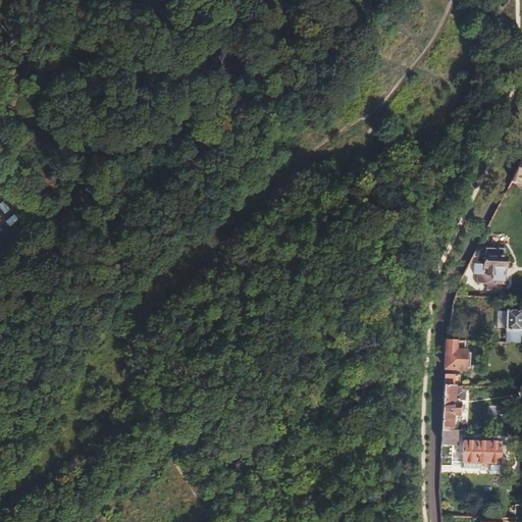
[(521,185),(521,163),(519,163),(514,174),(511,181),(521,185)]
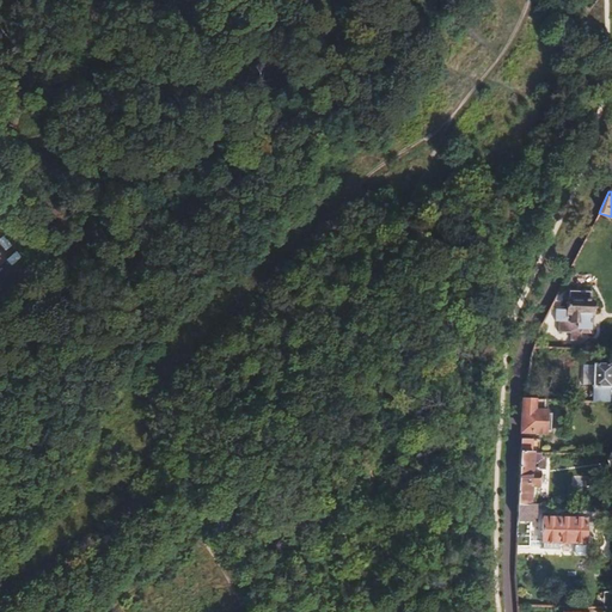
[(570,291),(569,299),(591,300),(591,291),(570,291)]
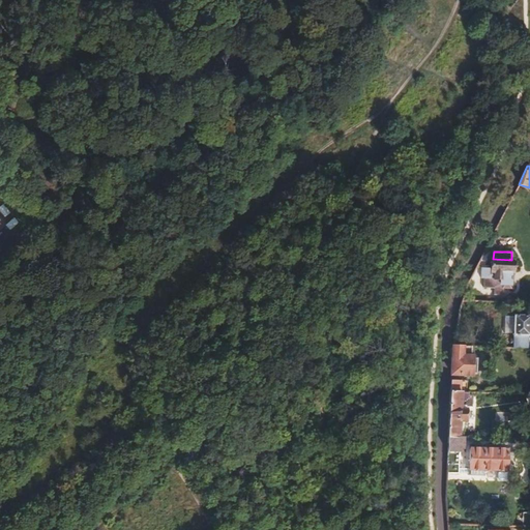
[(511,260),(493,259),(492,259),(491,270),(484,270),(483,287),(494,287),(494,293),(503,294),(503,288),(511,288),(512,272),(513,271),(513,260),(511,260)]
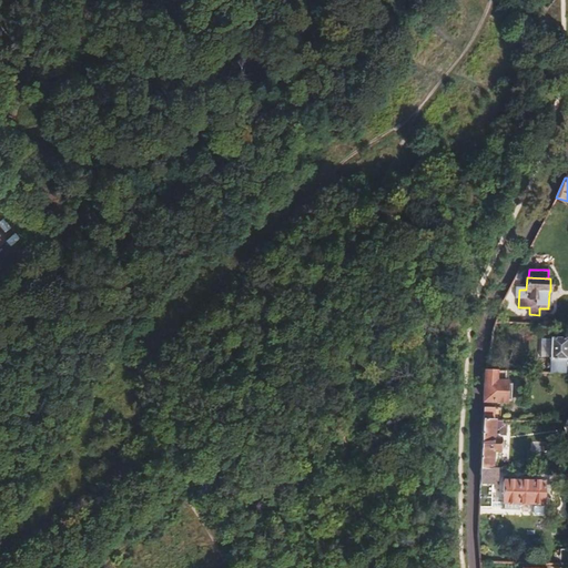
[(567,338),(550,337),(549,373),(567,373),(567,364),(567,344),(567,338)]
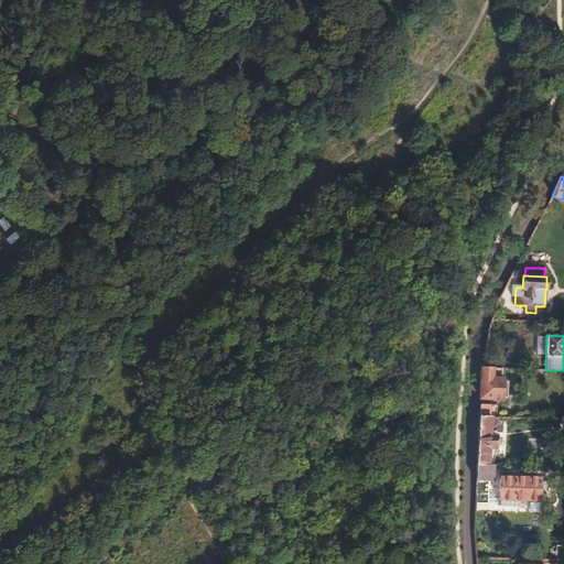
[(501,368),(483,367),(480,375),(480,393),(488,393),(489,394),(502,396),(503,375),(501,375),(501,368)]
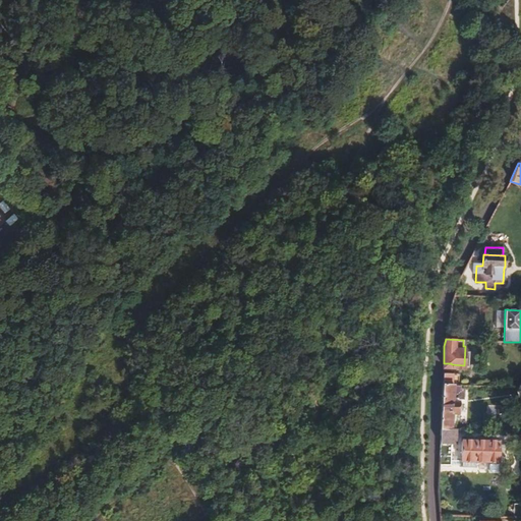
[(454,384),(461,384),(461,381),(458,381),(458,375),(456,375),(456,372),(443,371),(443,383),(454,384)]
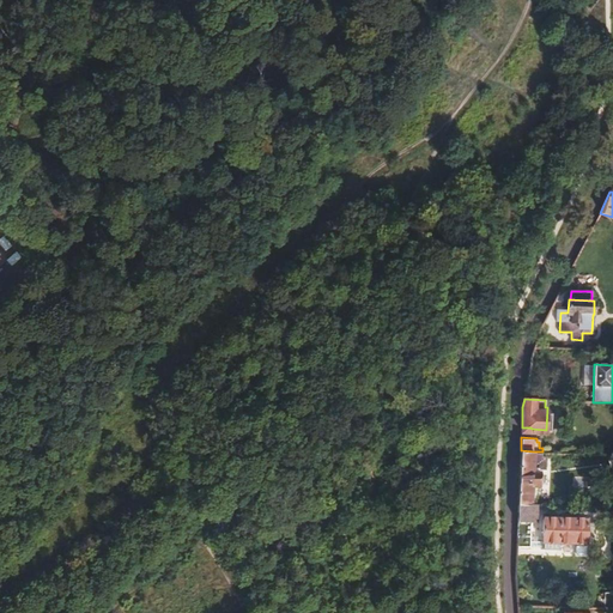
[(533,472),(534,451),(521,450),(519,504),(534,504),(534,501),(530,501),(532,485),(539,485),(540,472),(533,472)]
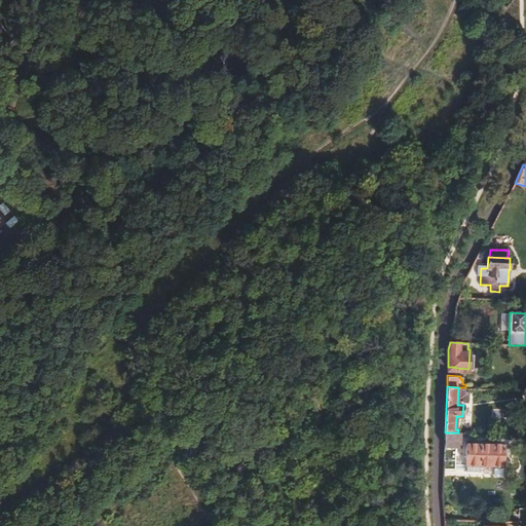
[(459,448),(460,433),(458,433),(445,433),(443,458),(455,459),(455,448),(459,448)]
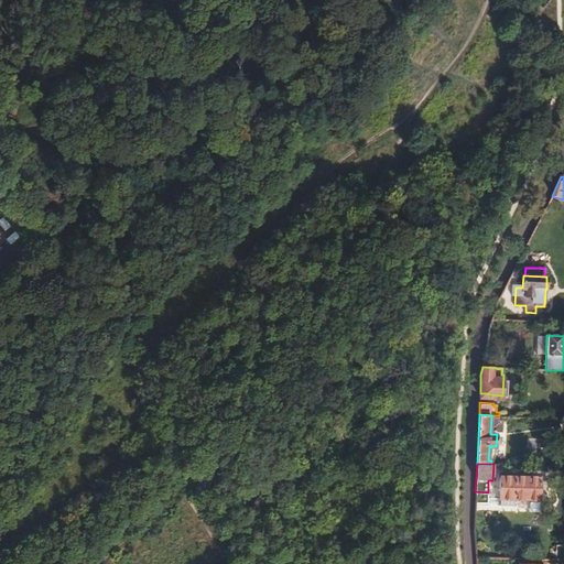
[(498,505),(512,506),(513,500),(538,501),(539,479),(529,479),(529,475),(514,475),(514,478),(500,478),(498,505)]
